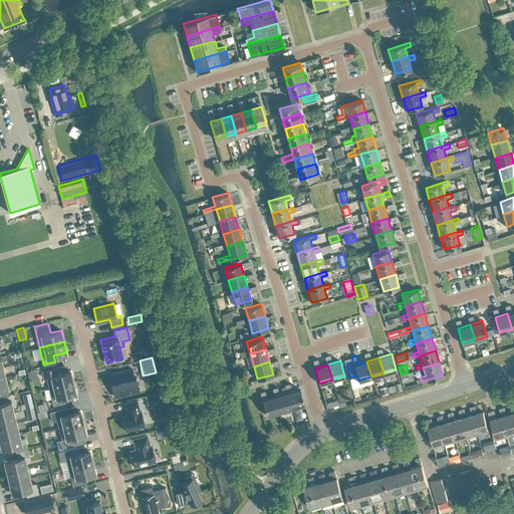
[(46,376),(47,380),(48,388),(73,381),(71,369),(58,373),(56,366),(42,370),(43,377),(46,376)]
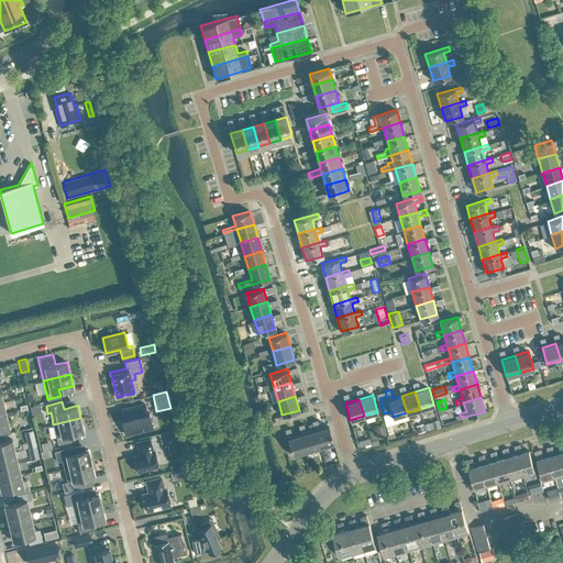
[(123,418),(121,419),(125,433),(152,427),(148,412),(146,412),(144,404),(121,409),(123,418)]
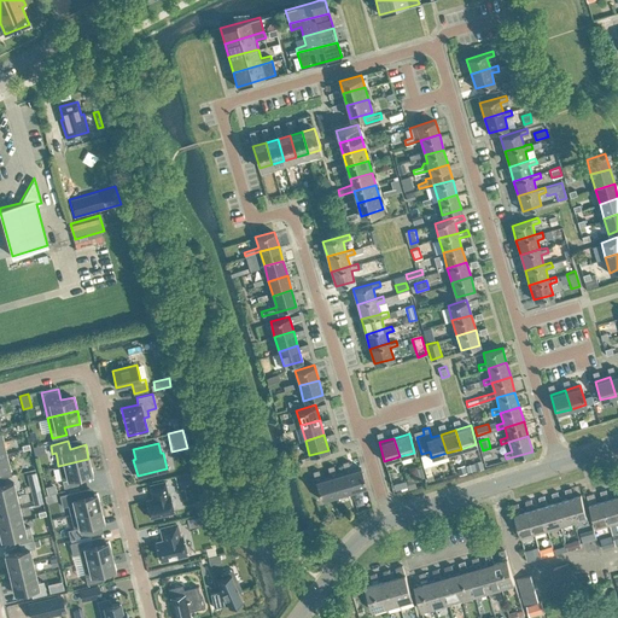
[(6,453),(0,454),(0,476),(10,473),(9,467),(10,466),(6,453)]
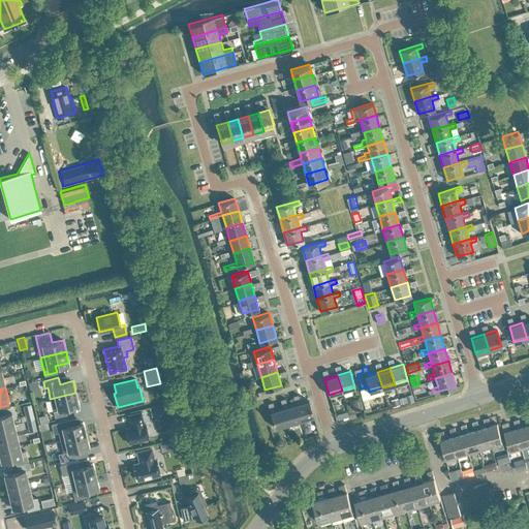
[(75,393),(50,399),(54,416),(66,413),(65,407),(79,404),(75,393)]
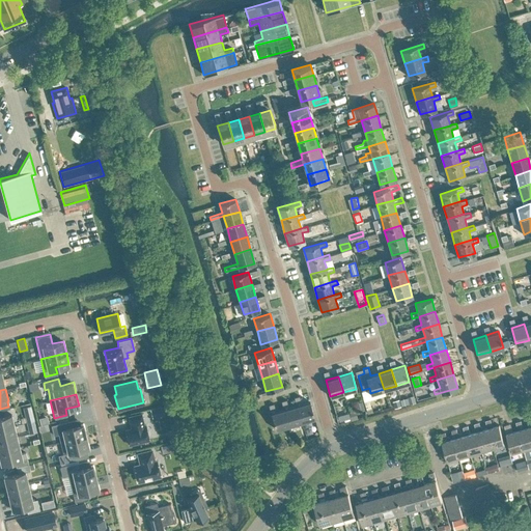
[(400,406),(398,399),(392,400),(394,408),(400,406)]
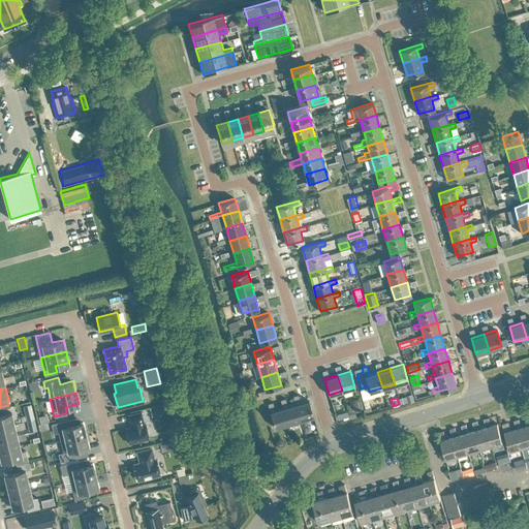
[(296,403),(301,419),(313,415),(308,399),(296,403)]
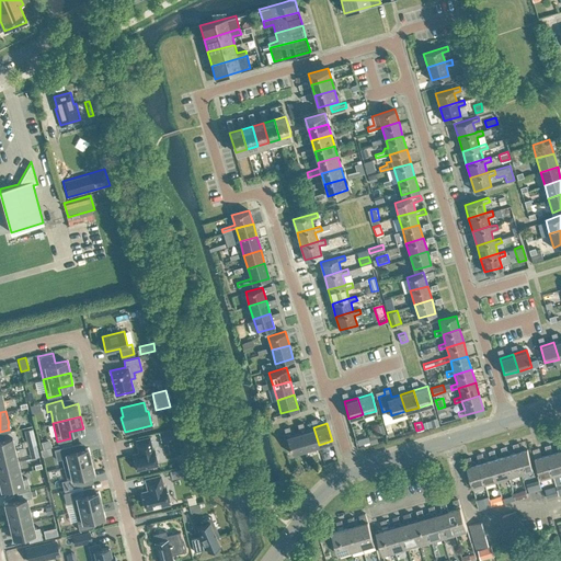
[(181,436),(178,426),(169,428),(171,438),(181,436)]
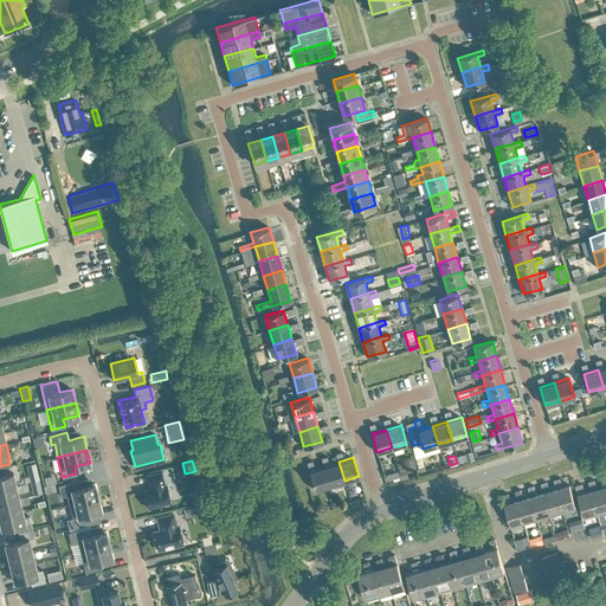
[(26,464),(30,482),(39,479),(34,462),(26,464)]
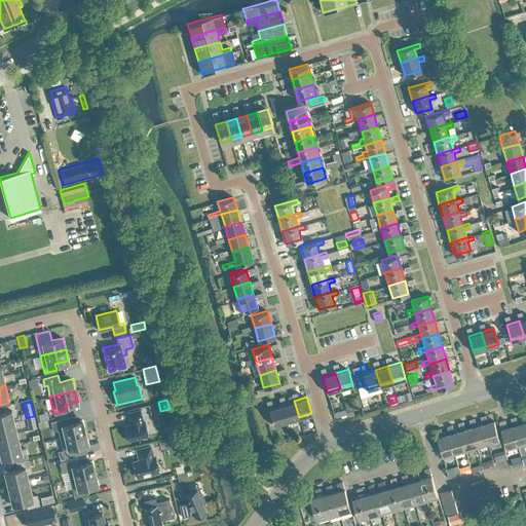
[(286,421),(299,417),(294,401),(280,405),(286,421)]
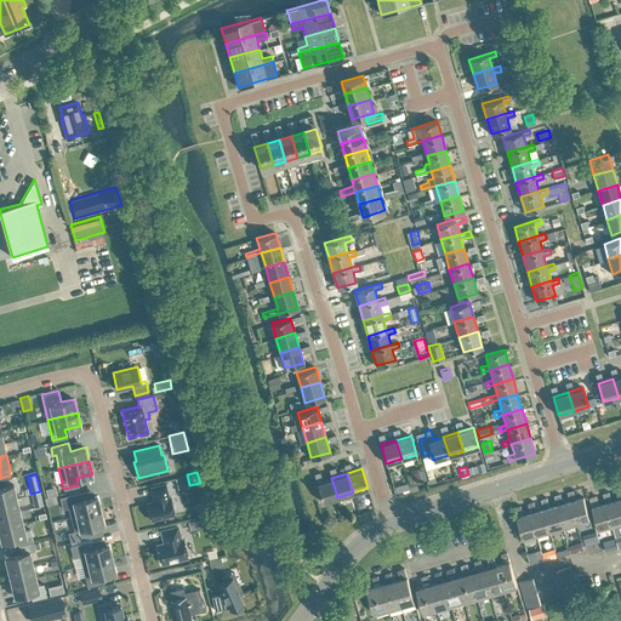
[(331,478),(317,482),(323,501),(337,497),(331,478)]
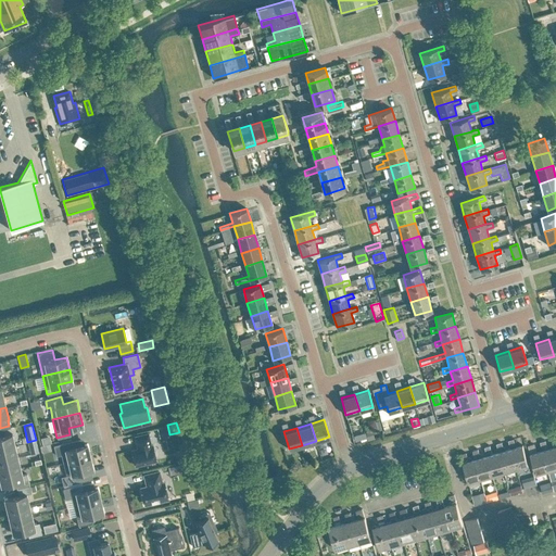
[(153,443),(151,444),(148,431),(134,434),(137,447),(130,449),(135,466),(158,460),(153,443)]
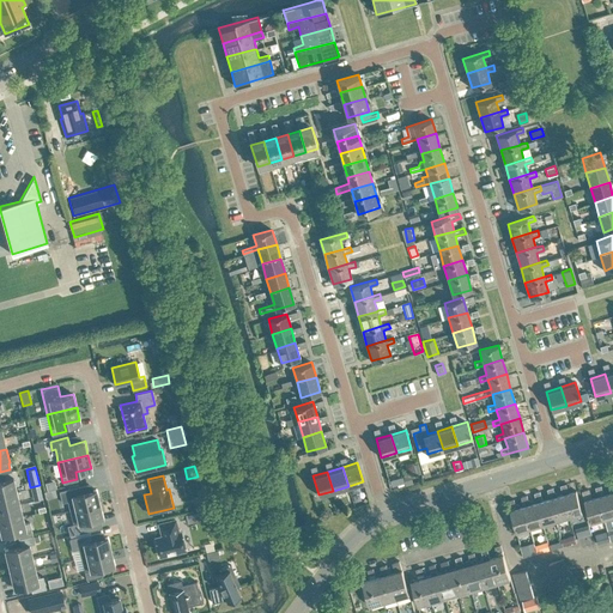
[(392,485),(404,481),(402,475),(389,479),(392,485)]
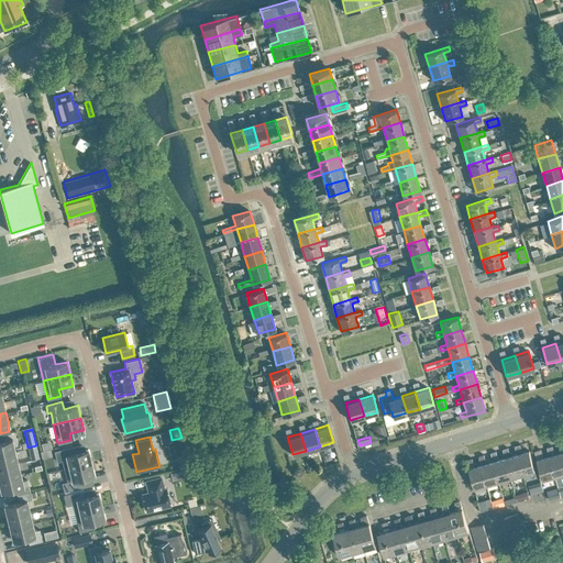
[(0,441),(0,453),(14,451),(12,439),(0,441)]
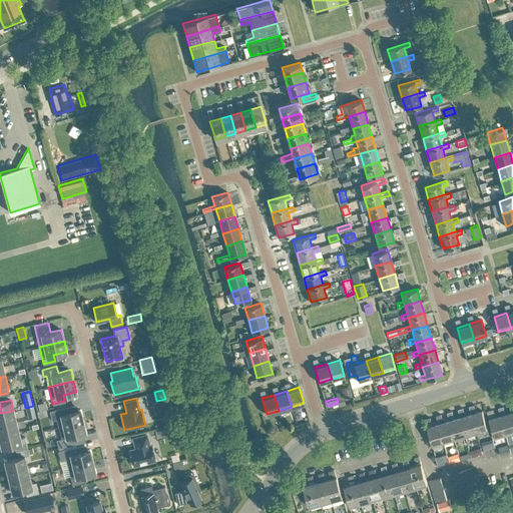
[(471,413),(477,432),(488,429),(482,410),(478,411),(476,404),(471,405),(473,413),(471,413)]
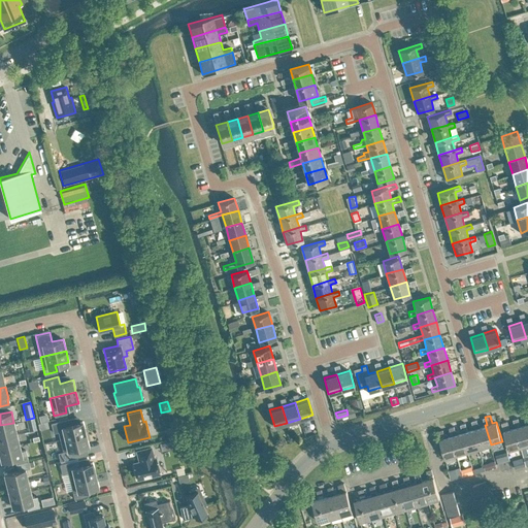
[(53,432),(58,431),(60,439),(86,433),(83,421),(69,424),(68,418),(51,422),(53,432)]
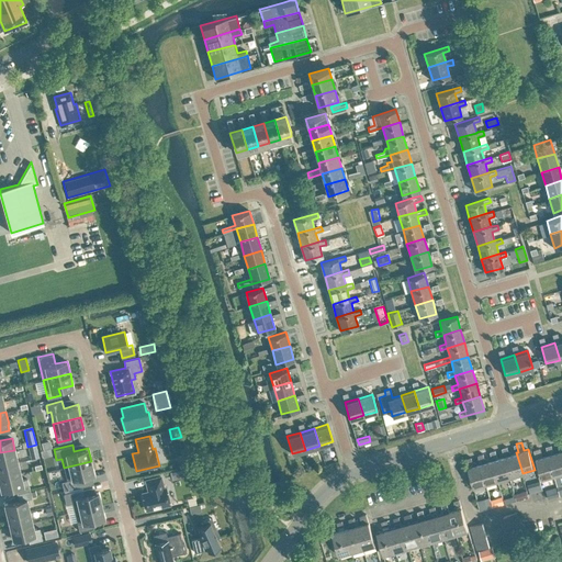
[(523,473),(516,452),(512,454),(510,450),(508,450),(507,447),(502,448),(504,457),(510,476),(523,473)]
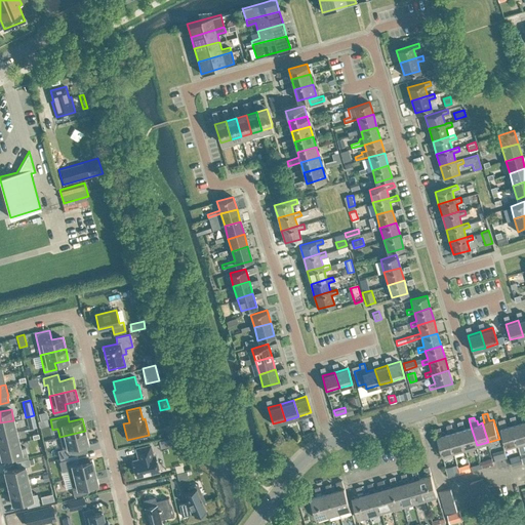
[(47,426),(46,418),(37,420),(39,428),(47,426)]
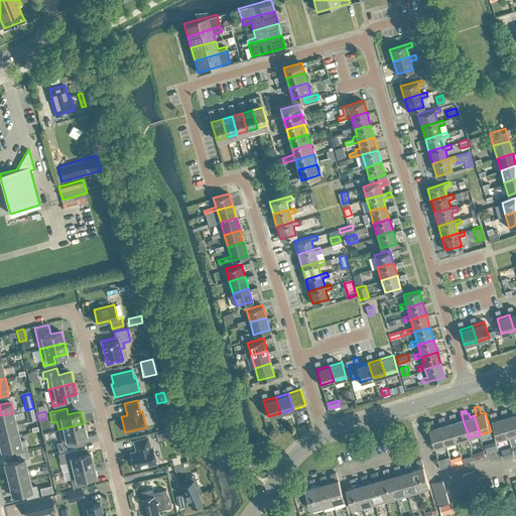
[(0,415),(0,427),(16,423),(13,413),(0,415)]
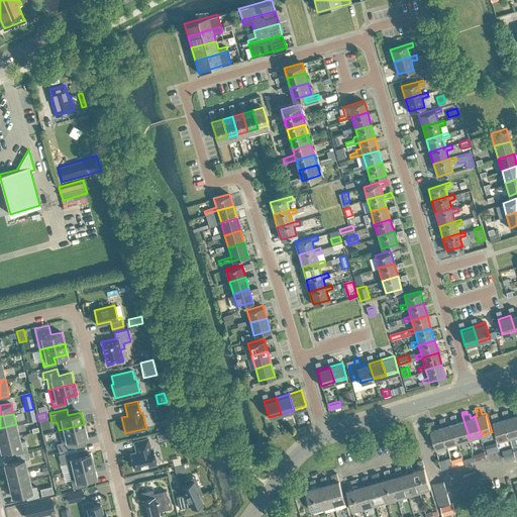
[(510,436),(516,434),(516,420),(515,415),(504,418),(510,436)]
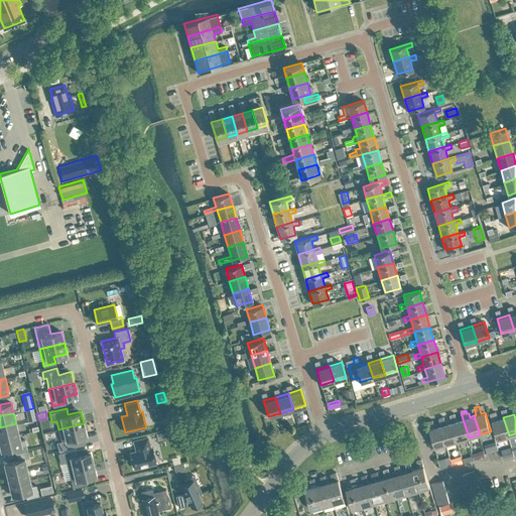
[(458,440),(452,422),(446,423),(444,416),(439,417),(441,425),(440,425),(446,444),(458,440)]
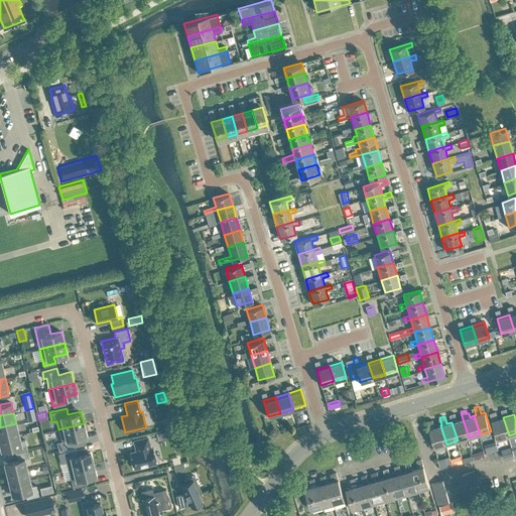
[(497,439),(509,435),(503,417),(492,420),(497,439)]
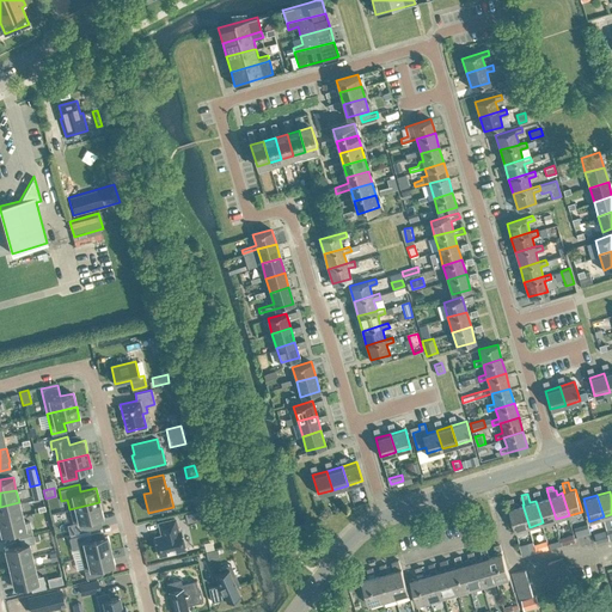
[(530,527),(522,505),(516,506),(513,497),(508,499),(510,508),(509,508),(516,531),(530,527)]
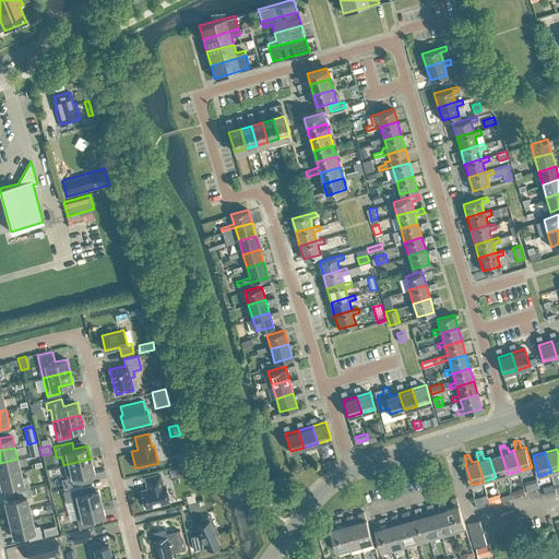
[(496,477),(508,474),(501,454),(489,458),(496,477)]
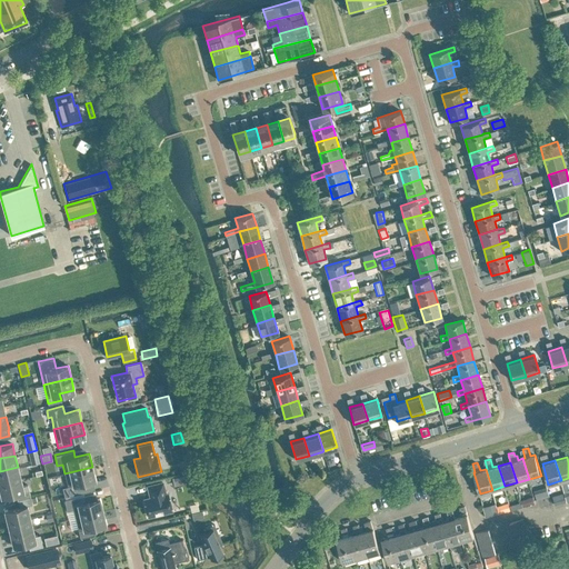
[(0,471),(0,483),(20,479),(18,467),(0,471)]
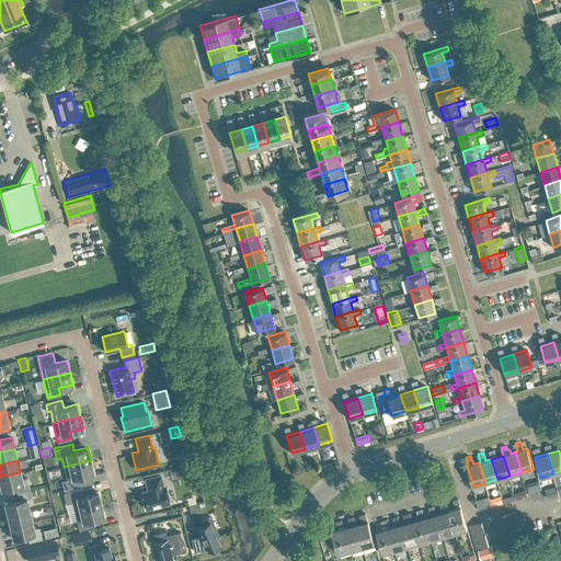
[(94,472),(91,460),(64,467),(67,479),(94,472)]
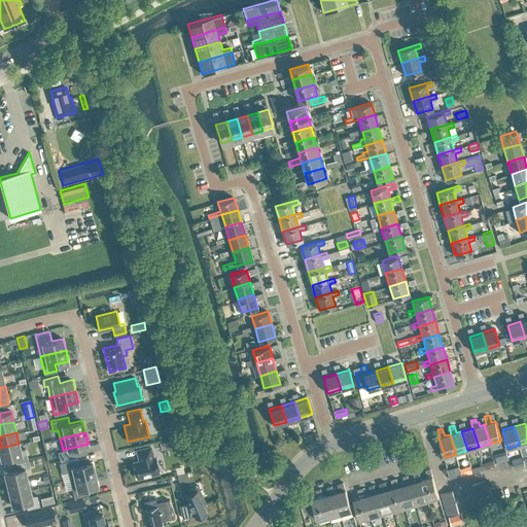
[(159,442),(161,449),(175,445),(174,437),(159,442)]
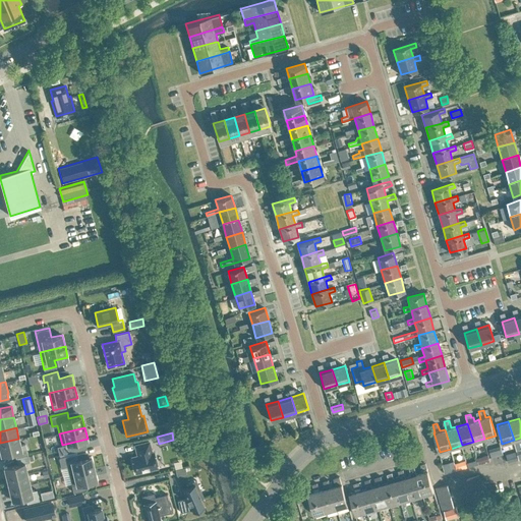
[(18,439),(0,443),(0,450),(1,455),(14,451),(15,458),(27,455),(24,444),(20,445),(18,439)]
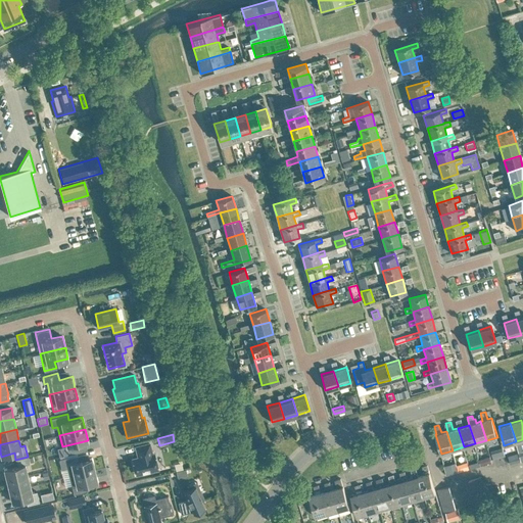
[(137,458),(132,459),(136,474),(157,468),(154,454),(152,454),(149,443),(134,446),(136,455),(137,458)]
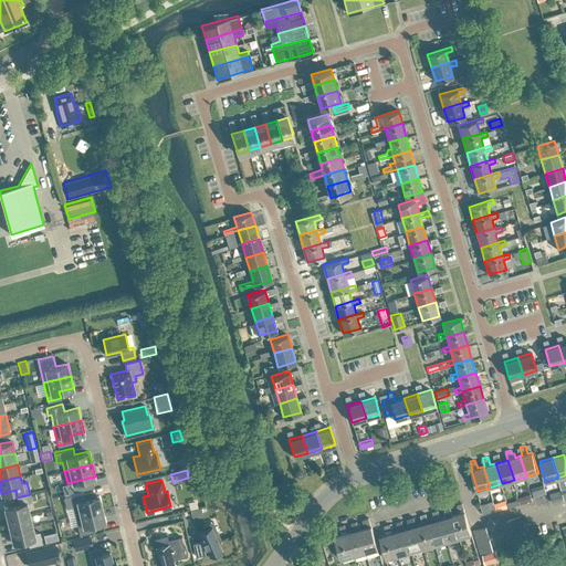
[(552,502),(563,499),(561,490),(549,493),(552,502)]
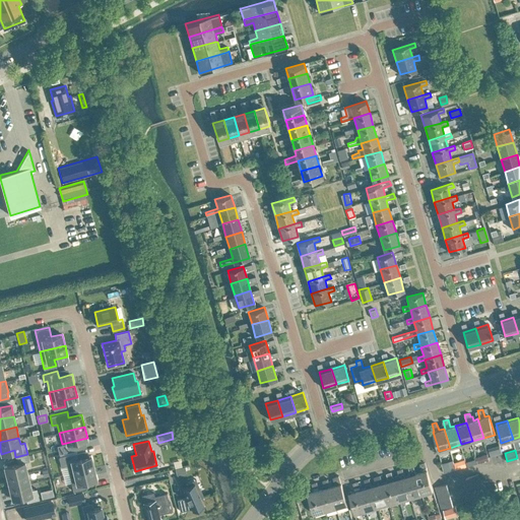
[(77,452),(64,455),(58,457),(61,466),(67,465),(69,473),(93,467),(91,455),(78,458),(77,452)]
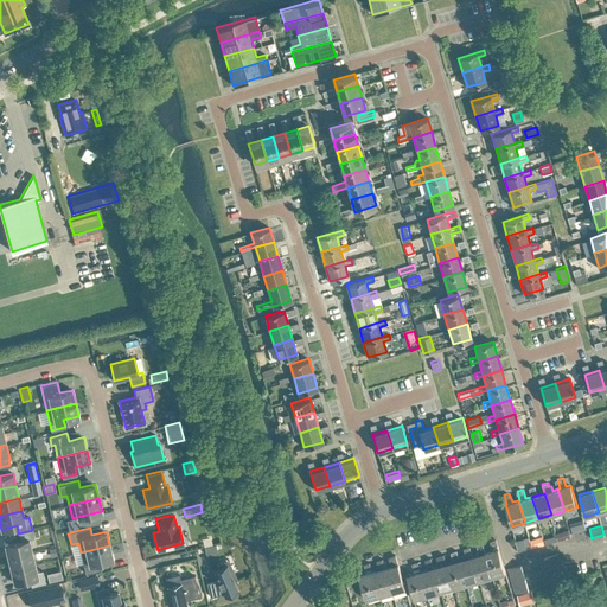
[(556,532),(558,540),(572,536),(569,529),(556,532)]
